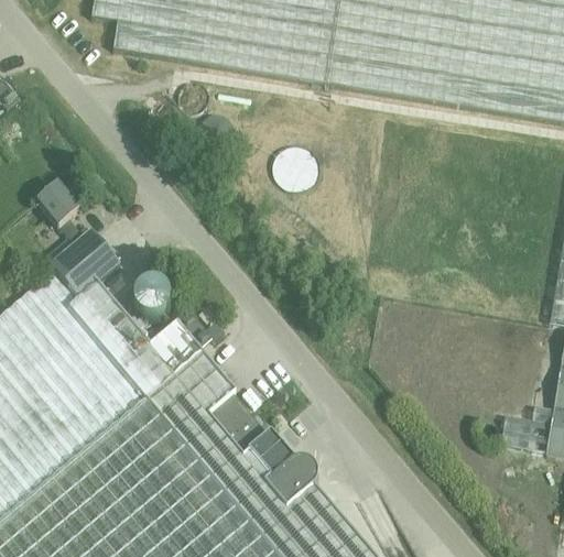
[(93,0),(90,15),(117,19),(112,47),(327,82),(340,0),(93,0)]
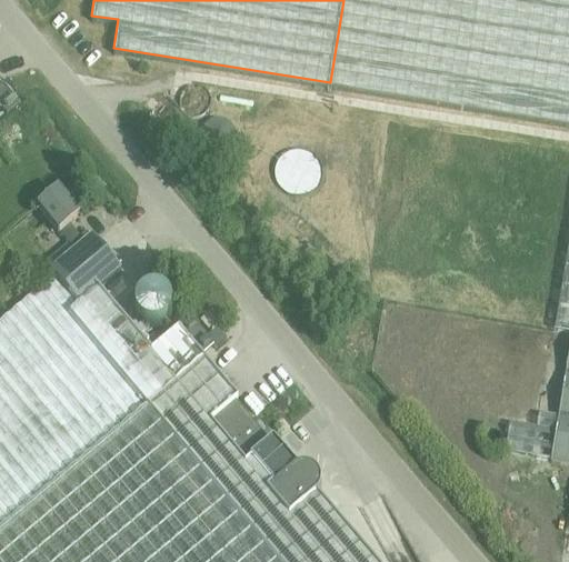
[(343,0),(330,82),(568,121),(568,0),(343,0)]
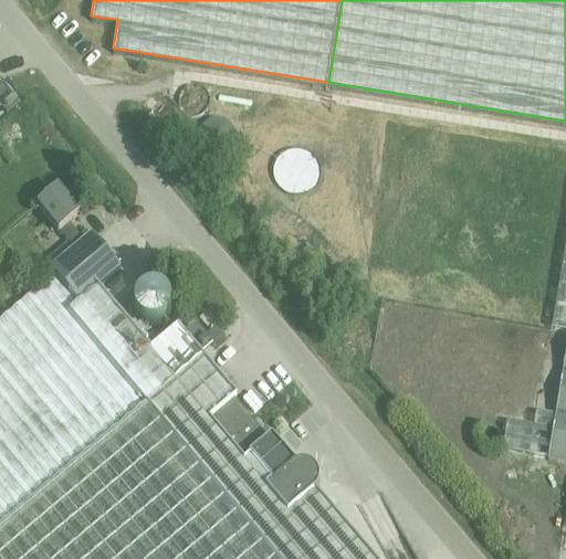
[(19,98),(0,74),(0,98),(7,107),(19,98)]
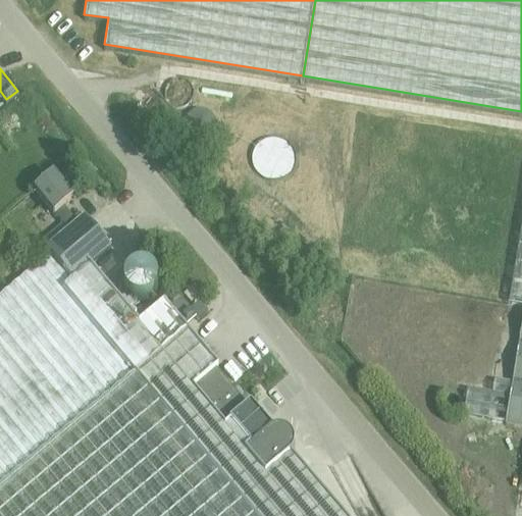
[(71,276),(89,261),(110,243),(84,212),(77,218),(63,201),(72,193),(52,169),(34,185),(54,209),(54,208),(68,224),(45,245),(50,251),(71,276)]
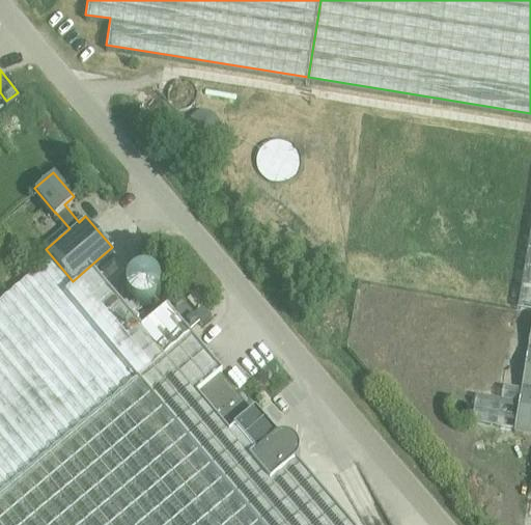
[(514,425),(530,429),(530,209),(515,303),(530,305),(530,324),(521,385),(502,382),(500,395),(475,391),(470,417),(514,424),(514,425)]
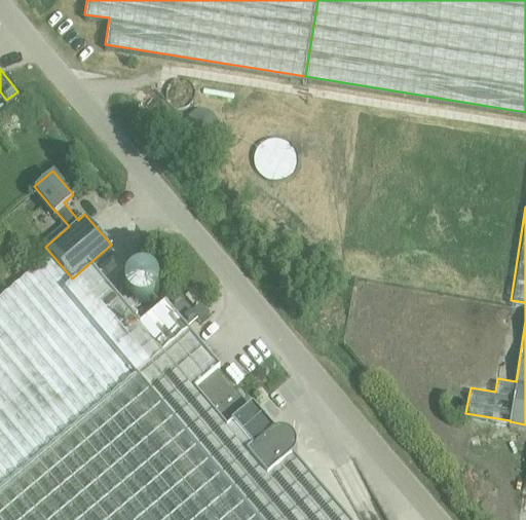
[(89,263),(72,279),(50,253),(0,293),(0,519),(348,519),(293,453),(295,451),(296,448),(296,447),(296,446),(297,443),(296,440),(296,439),(296,438),(295,435),(294,434),(292,432),(291,431),(290,431),(289,430),(286,429),(284,428),(282,428),(280,428),(277,428),(275,429),(274,430),(272,430),(255,445),(233,420),(251,406),(219,368),(220,367),(165,302),(141,323),(89,263)]
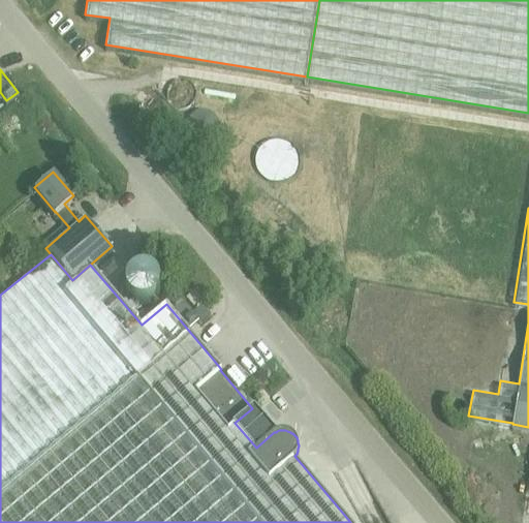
[(188,326),(198,315),(180,294),(168,304),(188,326)]
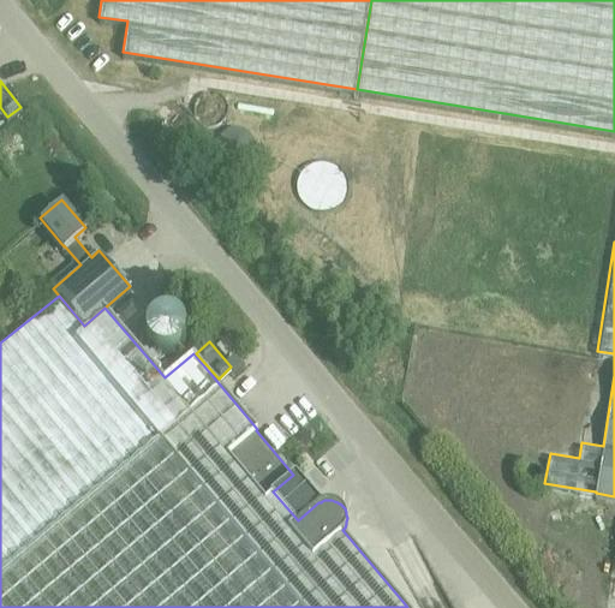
[(161,369),(169,362),(166,357),(156,364),(161,369)]
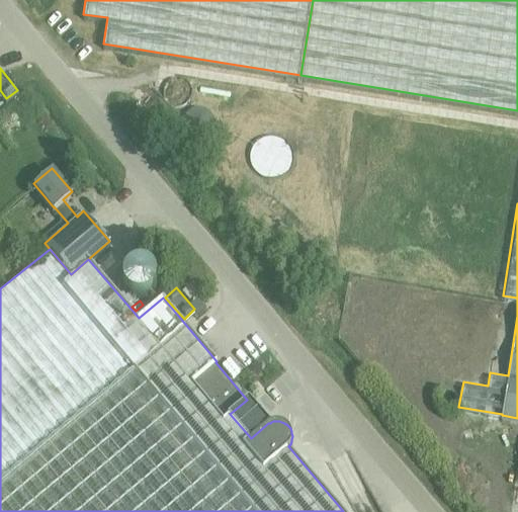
[(230,414),(251,438),(268,423),(248,399),(247,400),(230,414)]
